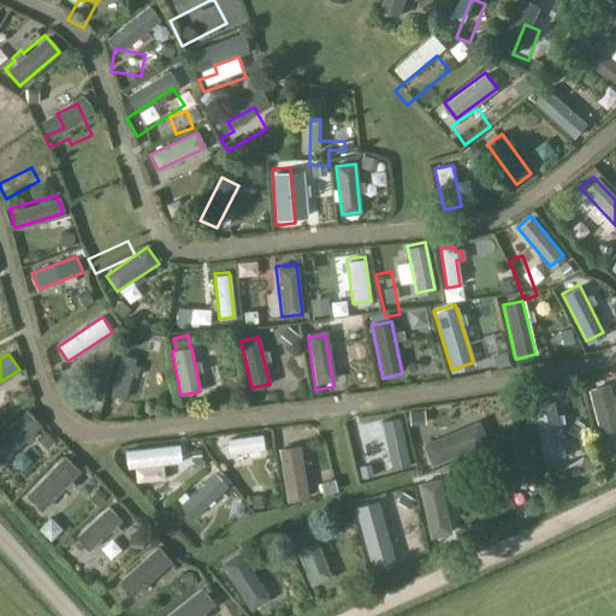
[(112,395),(126,398),(136,359),(122,355),(112,395)]
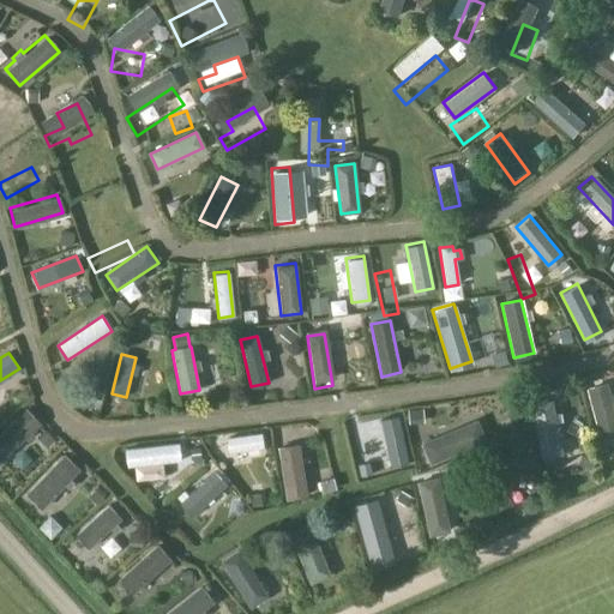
[(613,438),(613,407),(608,384),(590,389),(603,440),(613,438)]
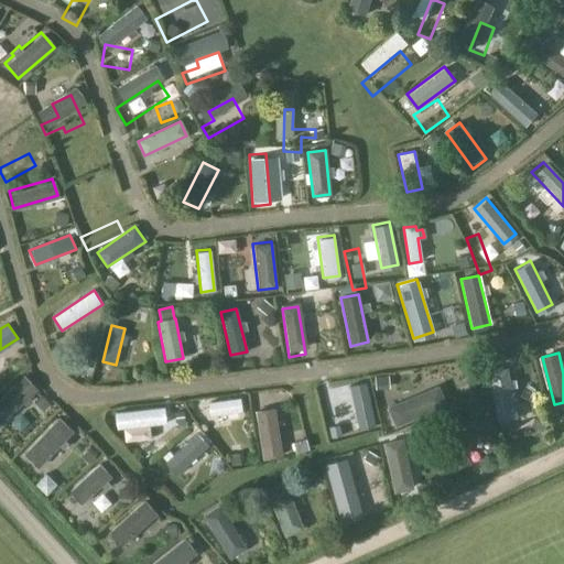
[(518,418),(508,369),(491,372),(500,421),(518,418)]
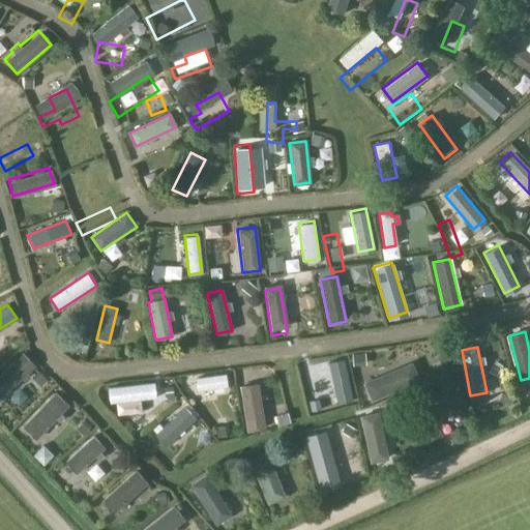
[(23,354),(0,375),(0,393),(2,395),(34,365),(23,354)]
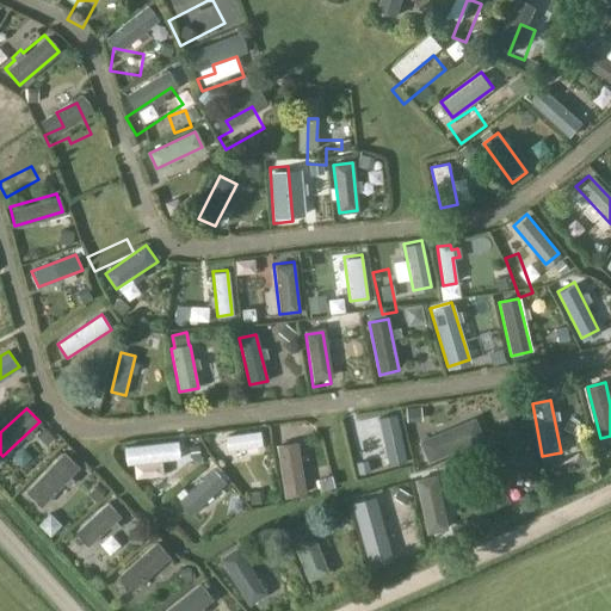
[(395,413),(377,417),(388,464),(405,460),(395,413)]
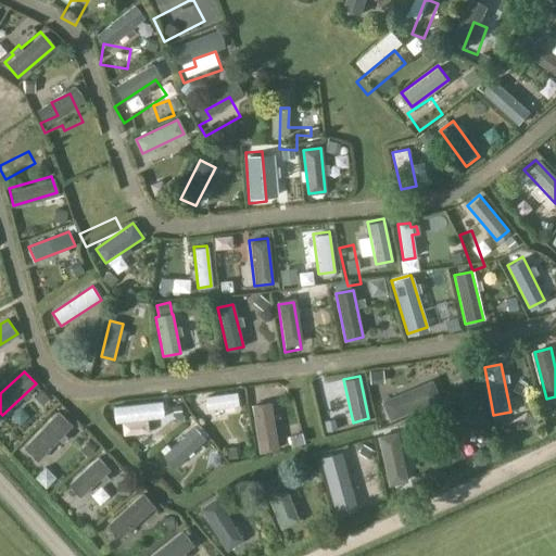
[(381,405),(388,420),(432,401),(426,387),(381,405)]
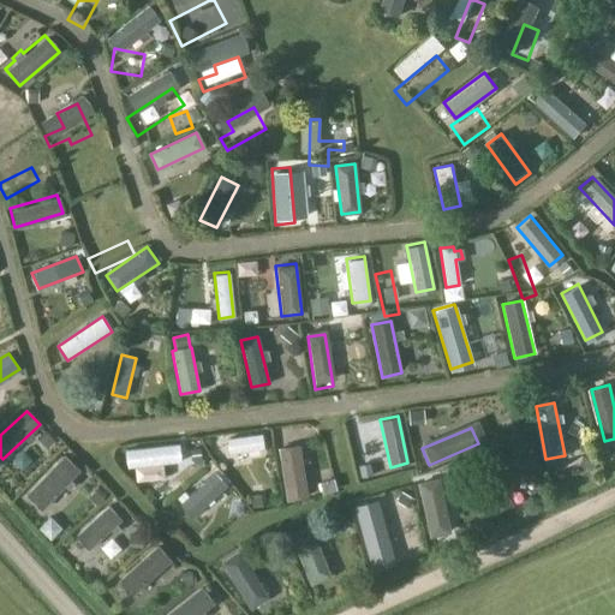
[(230,454),(264,449),(262,435),(227,439),(230,454)]
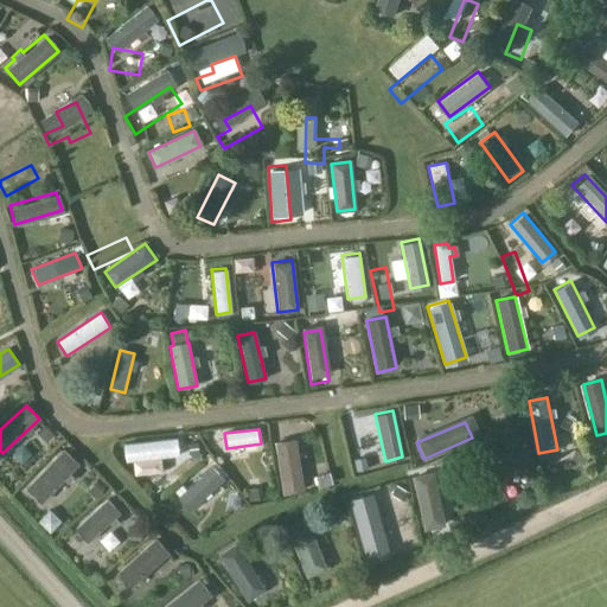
[(347,441),(357,490),(370,486),(362,439),(347,441)]
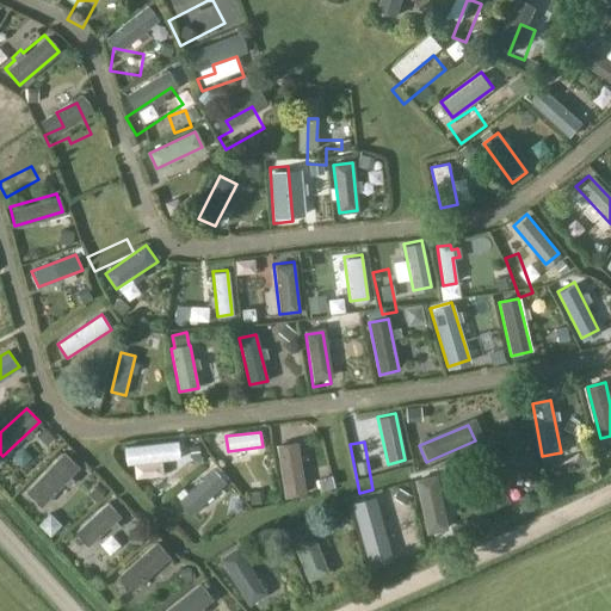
[(278,446),(287,497),(304,493),(296,443),(278,446)]
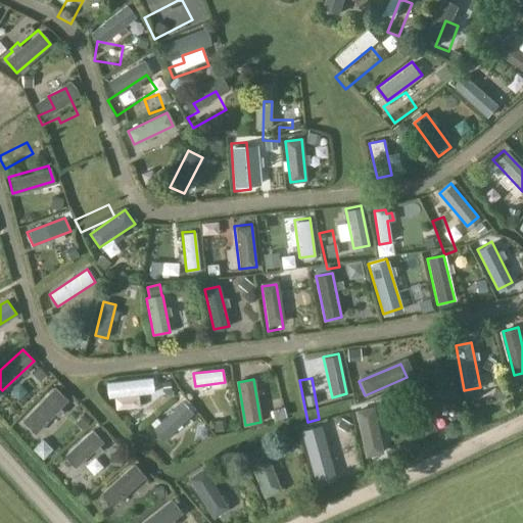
[(153,393),(151,381),(109,385),(111,397),(153,393)]
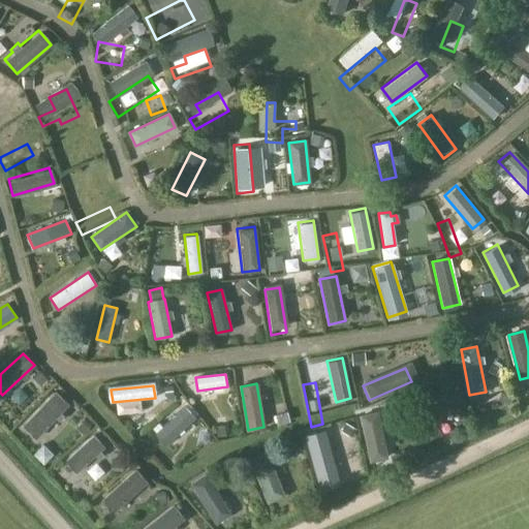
[(439,434),(425,391),(411,396),(425,439),(439,434)]
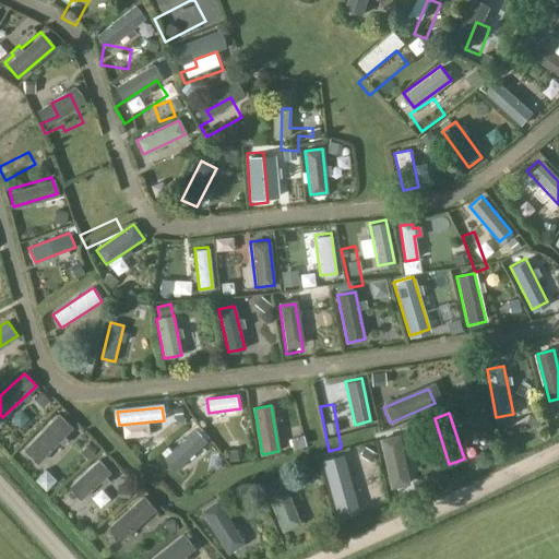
[(58,416),(25,451),(38,463),(71,428),(58,416)]
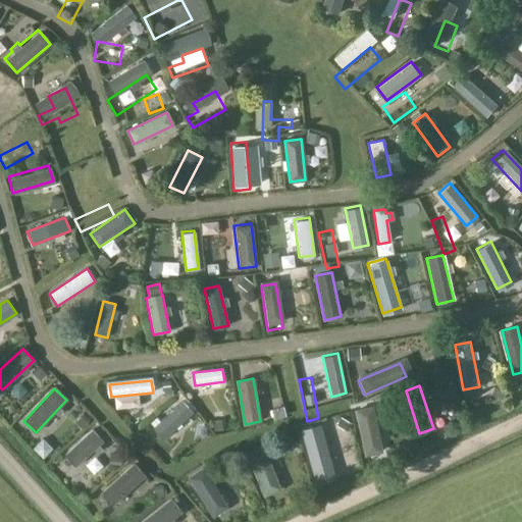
[(154,427),(164,438),(193,412),(183,401),(154,427)]
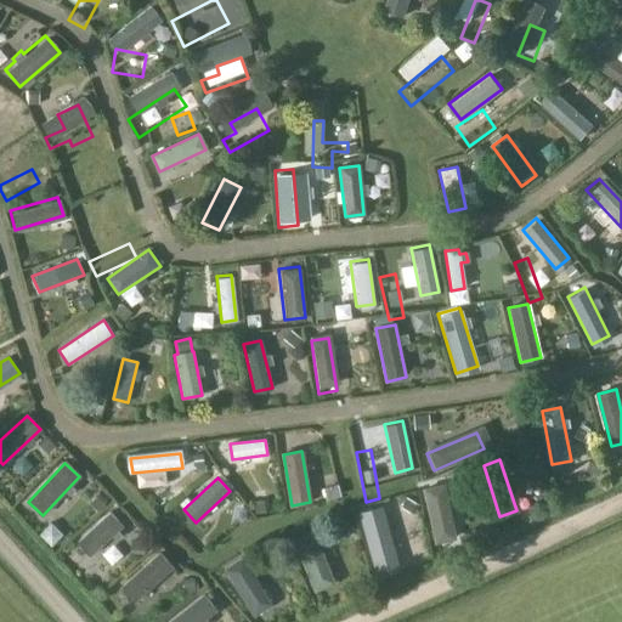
[(442,486),(424,490),(435,541),(453,537),(442,486)]
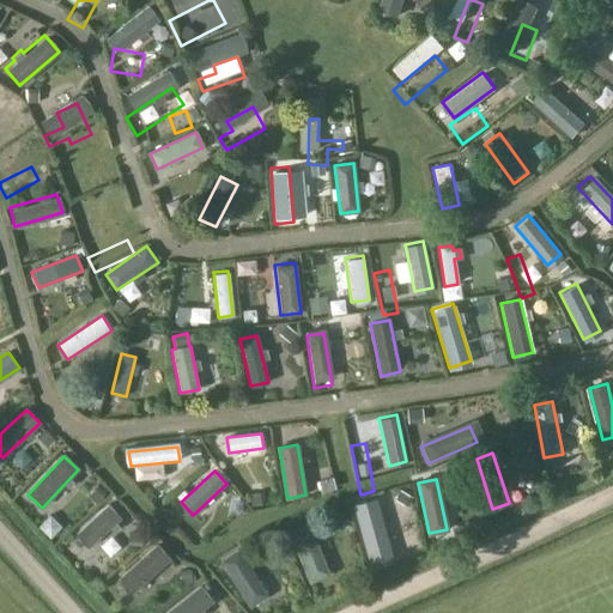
[(375,501),(353,507),(369,564),(392,558),(375,501)]
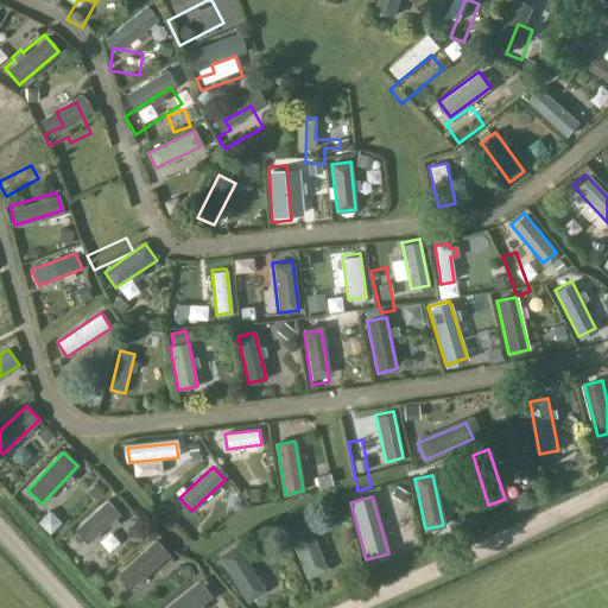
[(120,513),(108,501),(76,530),(88,543),(120,513)]
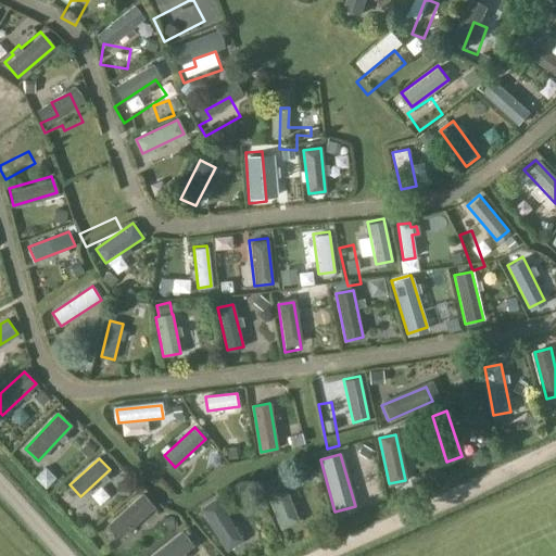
[(300,522),(280,475),(262,482),(280,530),(300,522)]
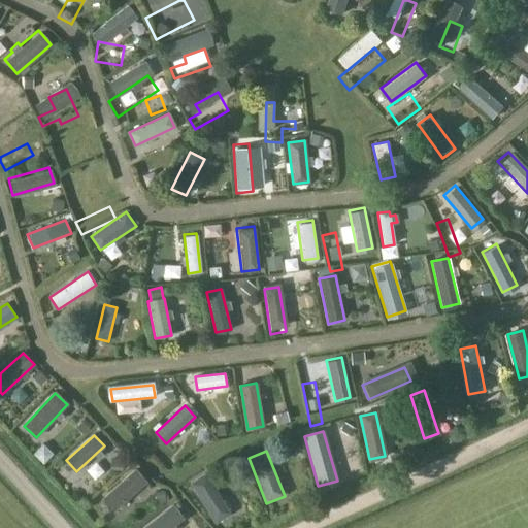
[(145,482),(135,469),(103,499),(113,510),(145,482)]
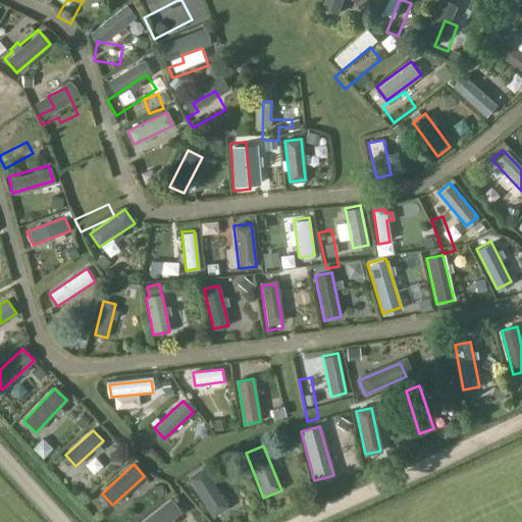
[(190,477),(213,516),(226,508),(203,469),(190,477)]
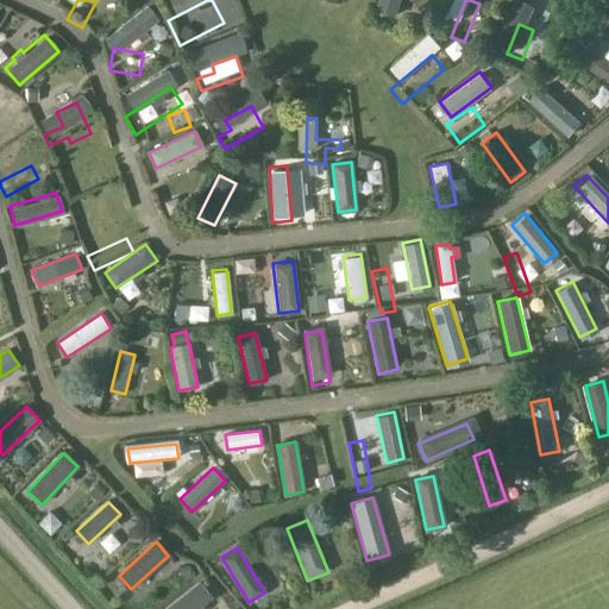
[(106,550),(96,564),(110,573),(119,559),(106,550)]
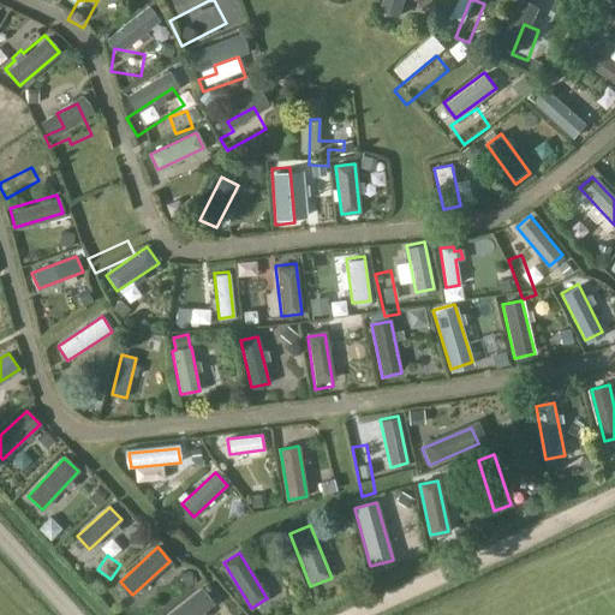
[(196,614),(213,602),(201,587),(167,614),(196,614)]
